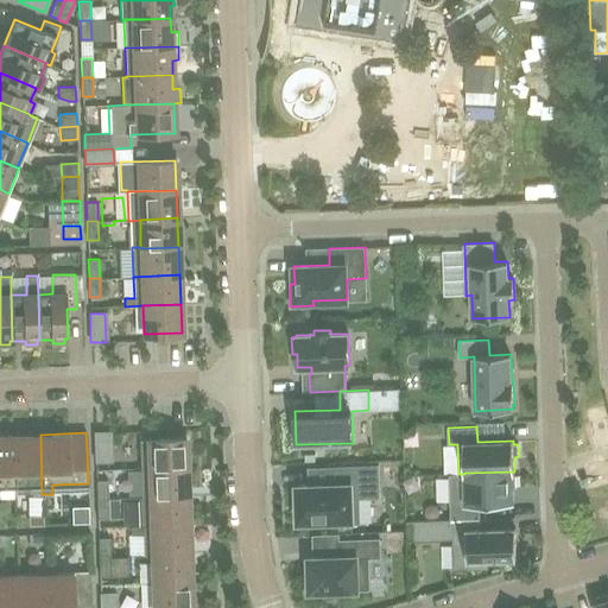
[(111,461),(109,432),(94,432),(95,461),(111,461)]
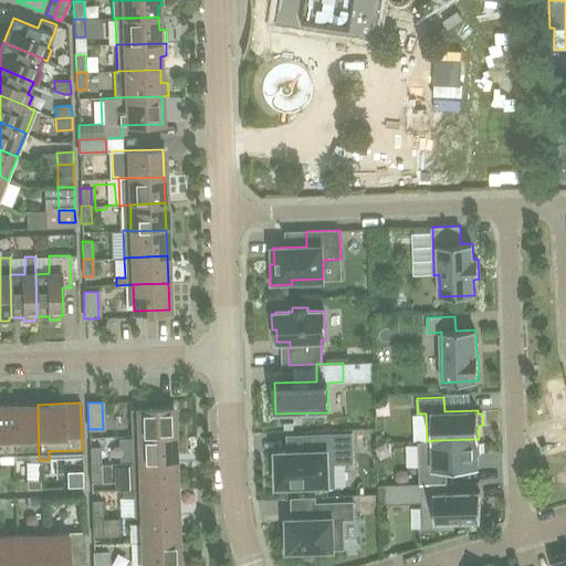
[(0,452),(13,452),(12,406),(0,405),(0,452)]
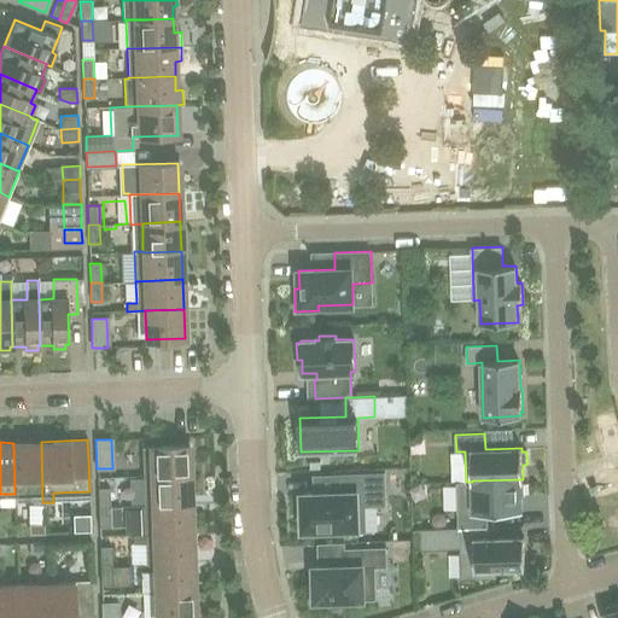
[(42,502),(41,442),(13,443),(15,494),(33,494),(33,502),(42,502)]
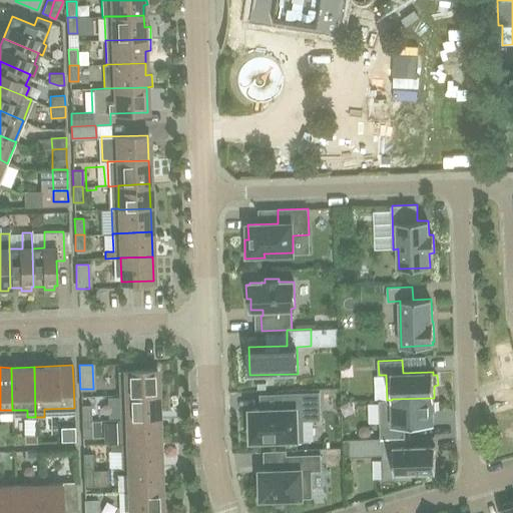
[(157,394),(156,369),(117,371),(118,396),(157,394)]
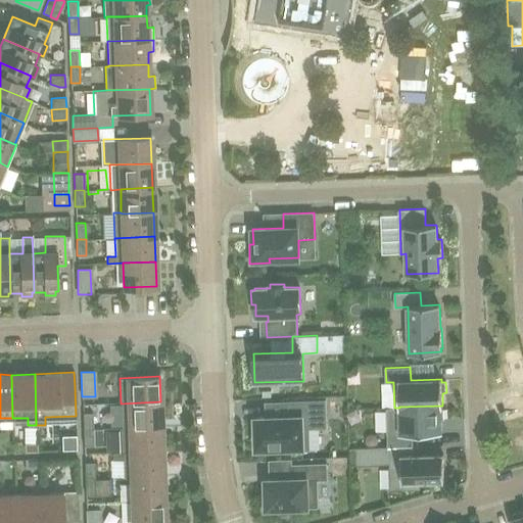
[(255,418),(256,448),(284,447),(284,450),(310,449),(308,428),(327,427),(326,400),(286,401),(286,417),(255,418)]
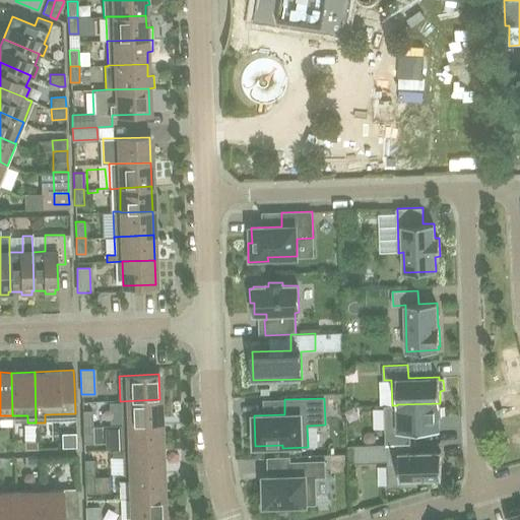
[(159,424),(159,399),(120,401),(121,426),(159,424)]
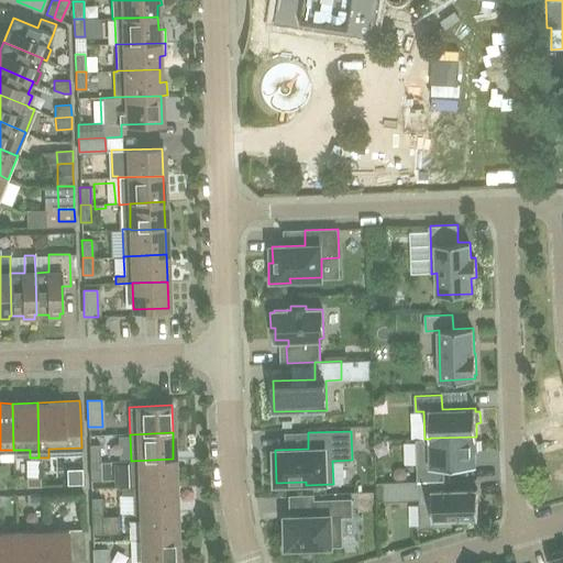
[(475,438),(476,438),(476,437),(430,438),(430,439),(431,465),(417,465),(418,481),(441,481),(444,481),(444,466),(476,465),(475,451),(477,451),(476,440),(475,440),(475,438)]
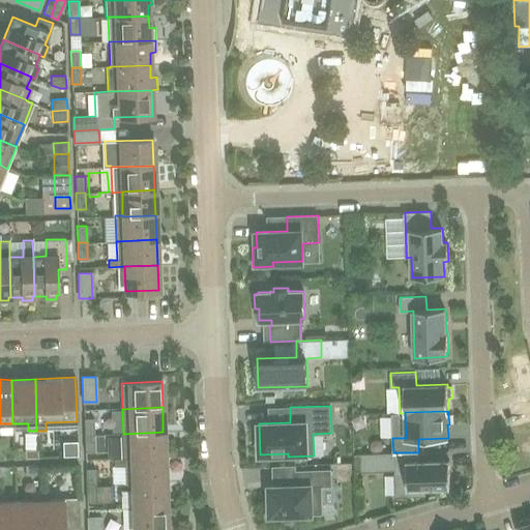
[(84,418),(84,435),(94,435),(93,418),(84,418)]
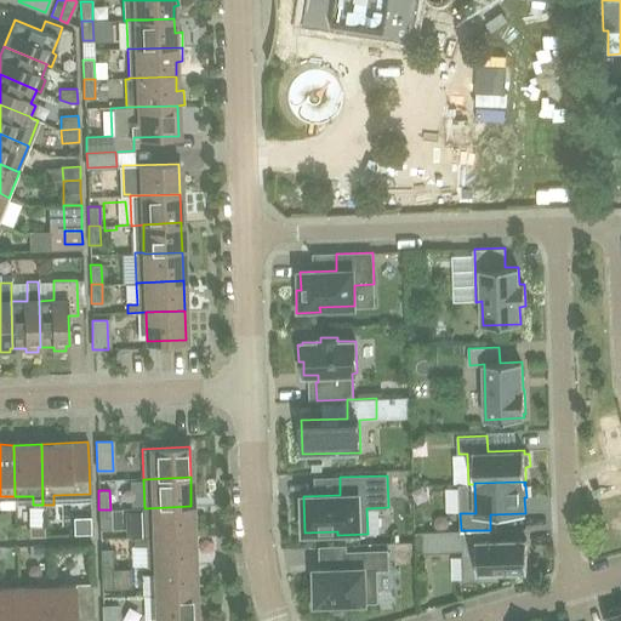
[(192,535),(191,506),(144,508),(144,510),(141,510),(142,537),(192,535)]
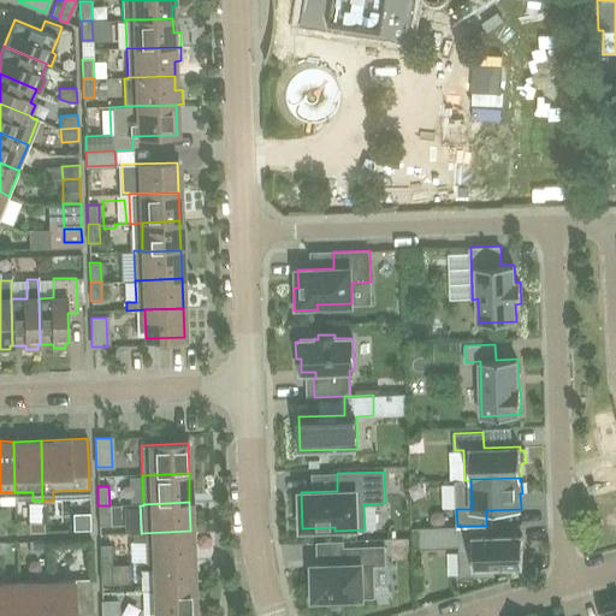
[(110,505),(98,505),(99,525),(110,525),(110,505)]
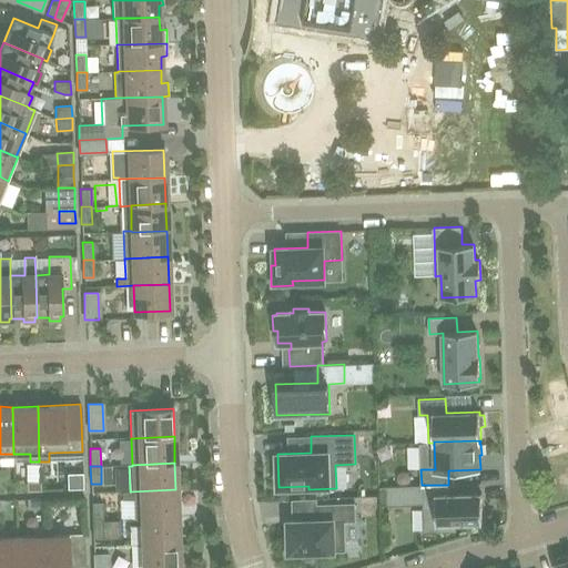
[(40,490),(40,480),(26,482),(27,492),(40,490)]
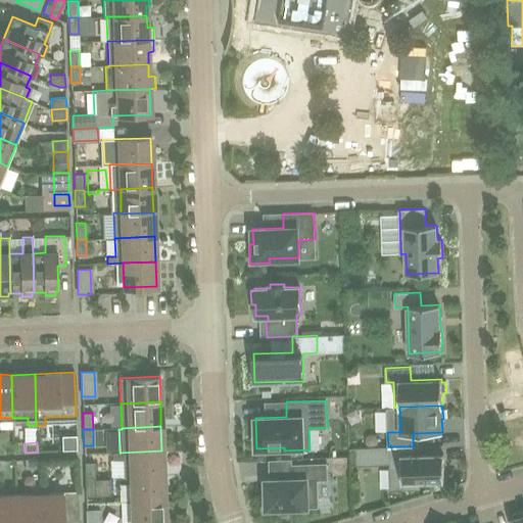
[(443,454),(410,456),(410,446),(388,446),(357,447),(358,464),(391,463),(391,469),(401,468),(401,488),(419,487),(419,481),(444,480),(443,454)]
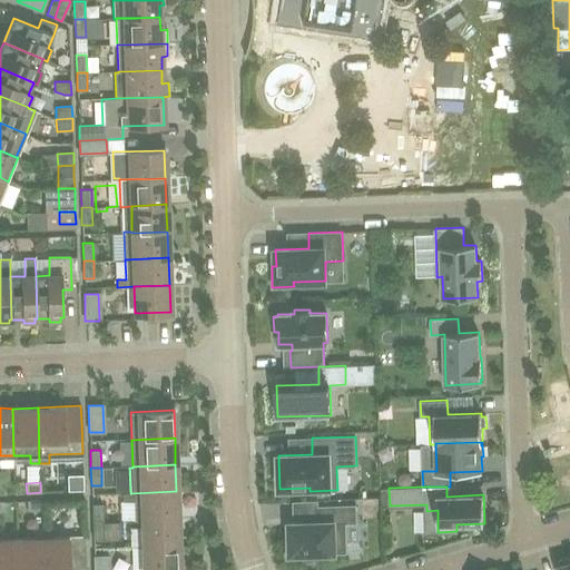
[(177,518),(176,491),(130,493),(123,494),(123,502),(134,502),(135,521),(143,520),(143,519),(177,518)]
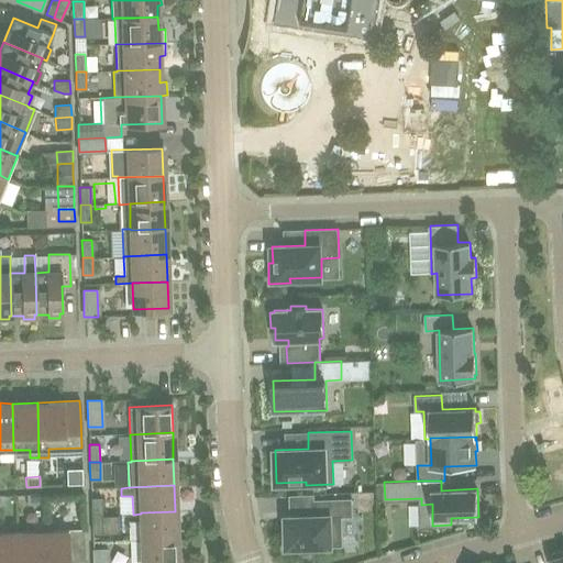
[(41,504),(41,494),(26,494),(26,504),(41,504)]
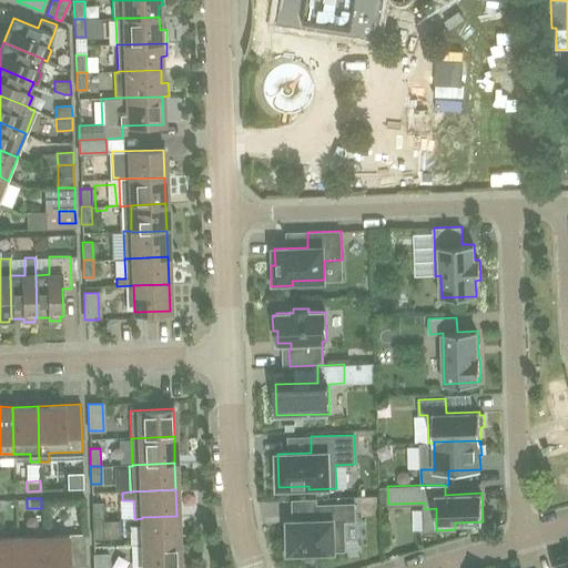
[(92,520),(102,519),(102,501),(92,503),(92,520)]
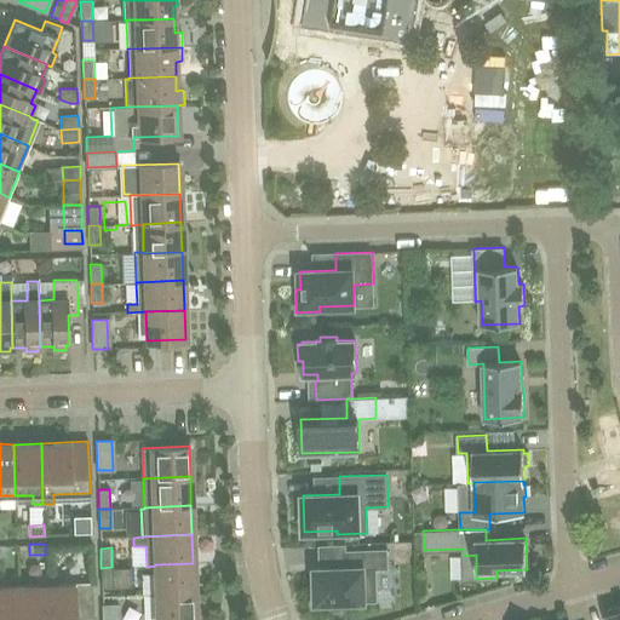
[(388,568),(388,549),(344,551),(345,568),(315,569),(315,586),(310,587),(310,608),(331,607),(331,602),(377,601),(375,568),(388,568)]
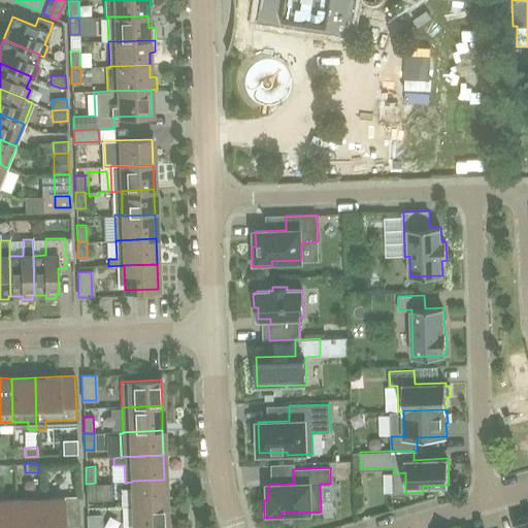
[(165,504),(164,480),(132,481),(132,482),(133,505),(165,504)]
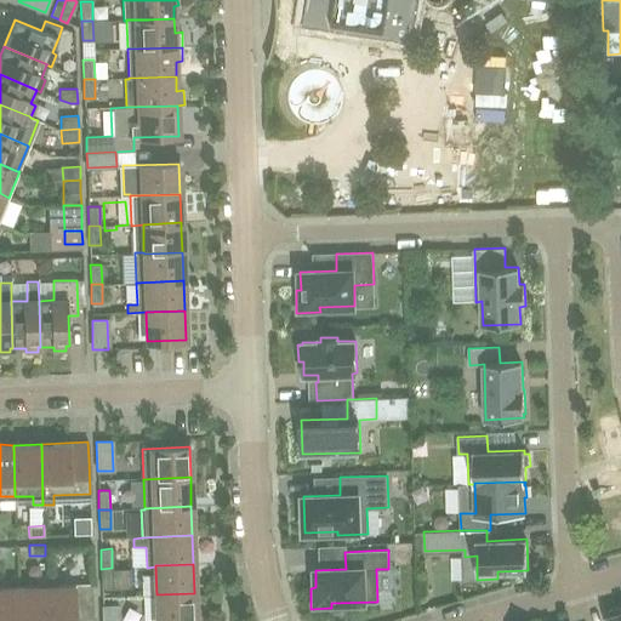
[(112,568),(101,569),(102,588),(113,587),(112,568)]
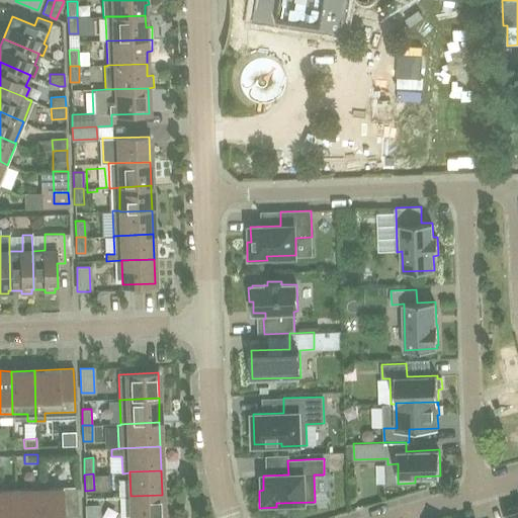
[(38,517),(38,481),(29,482),(29,490),(15,490),(16,517),(38,517)]
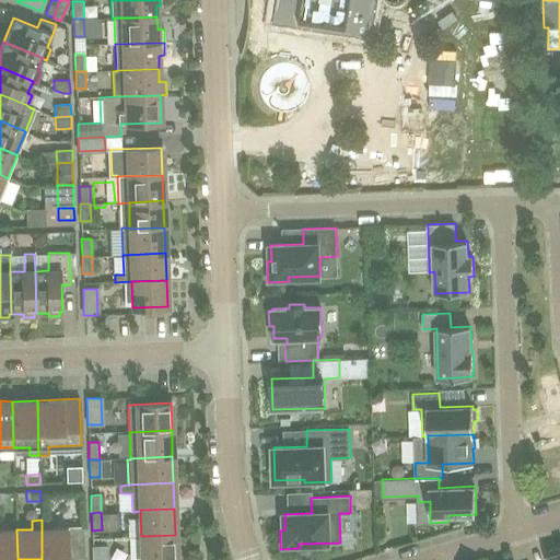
[(68,559),(68,558),(84,558),(83,527),(50,528),(50,520),(42,520),(42,559),(68,559)]
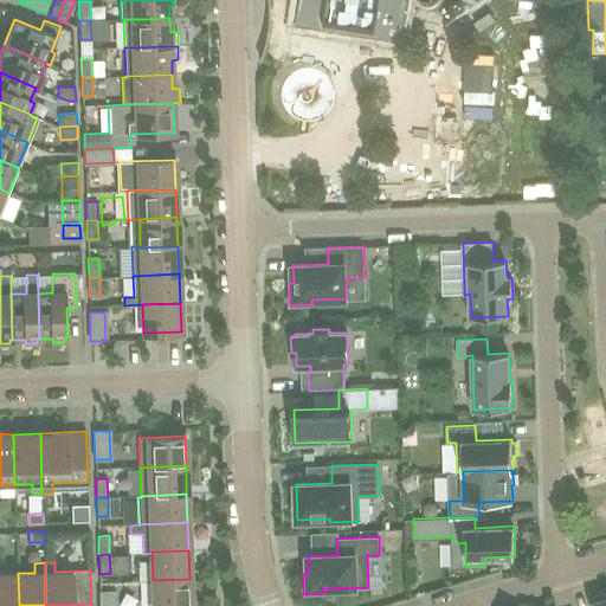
[(0,605),(19,605),(18,573),(1,574),(0,565),(0,563),(0,605)]
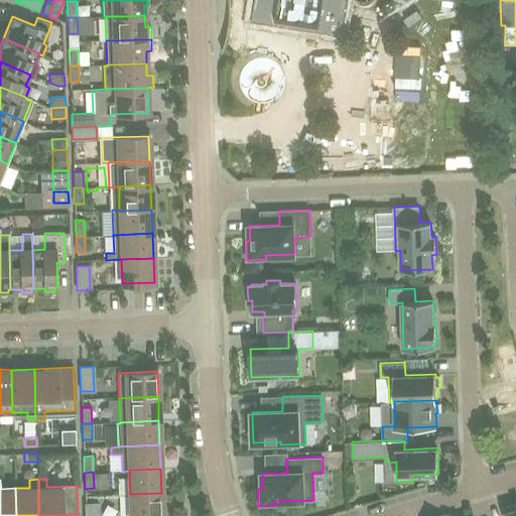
[(161,515),(161,493),(130,494),(130,515),(161,515)]
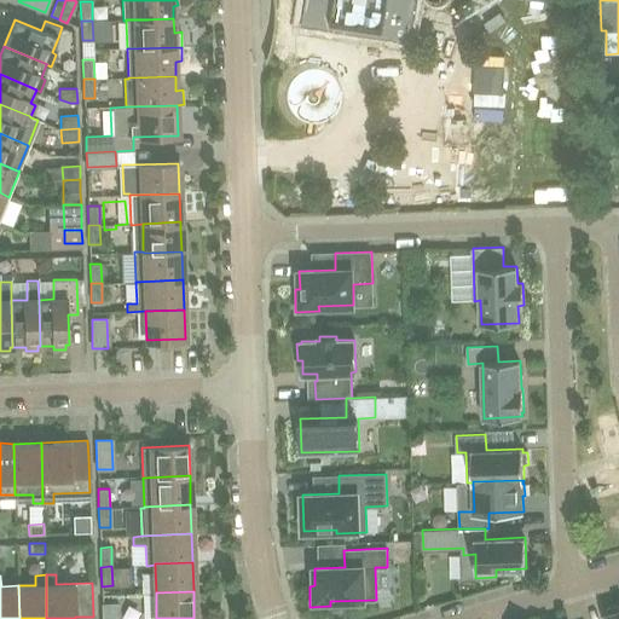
[(117,618),(117,603),(102,605),(102,618),(117,618)]
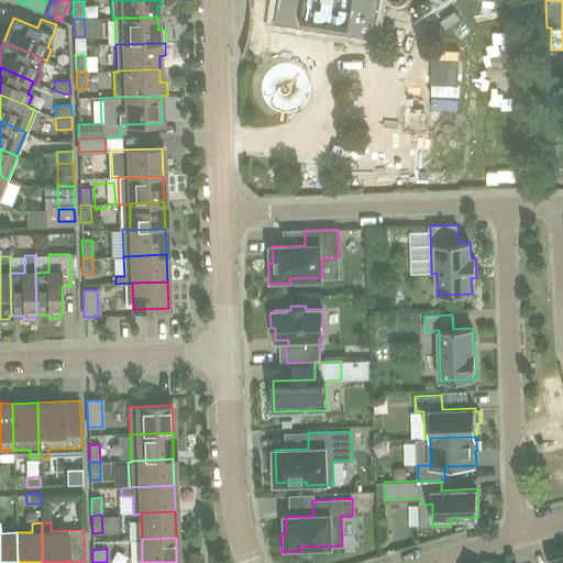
[(562,562),(562,551),(562,550),(551,553),(552,558),(550,559),(550,562),(562,562)]
